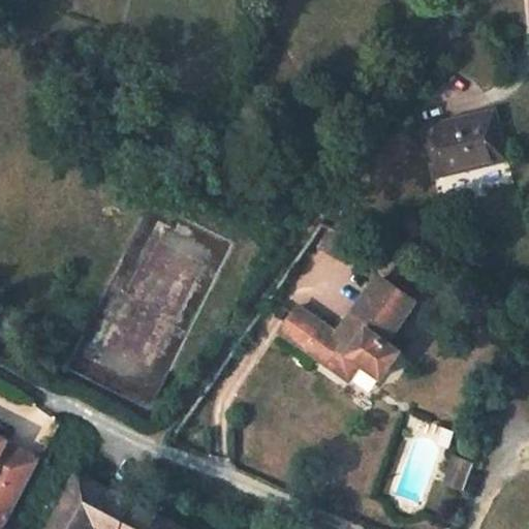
[(435,180),(508,162),(496,112),(424,129),(435,180)]
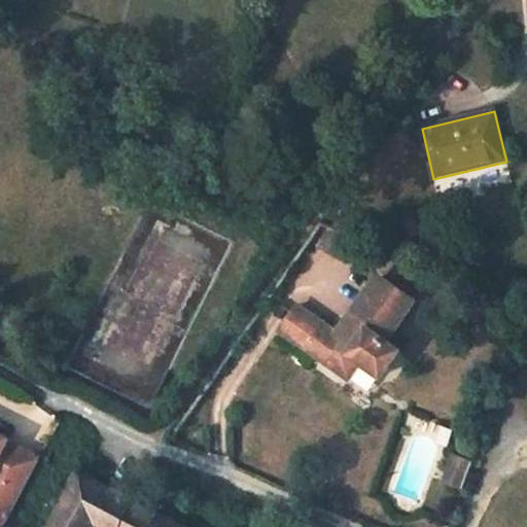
[(383,277),(341,337),(300,308),(282,332),(349,380),(361,363),(382,378),(400,351),(387,342),(416,302),(383,277)]
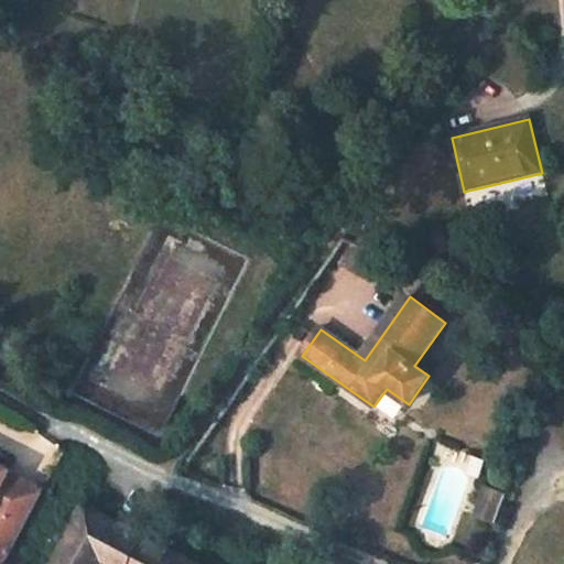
[(0,465),(0,563),(6,563),(44,492),(9,474),(10,470),(0,465)]
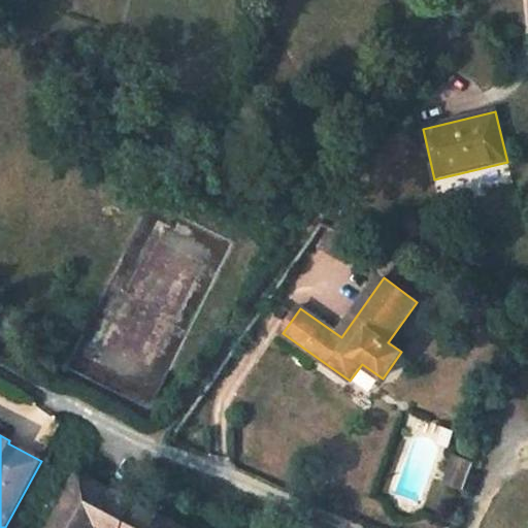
[(99,527),(102,524),(109,527),(186,527),(141,503),(142,500),(116,486),(113,490),(80,470),(64,500),(55,496),(46,513),(56,517),(50,527),(99,527)]
